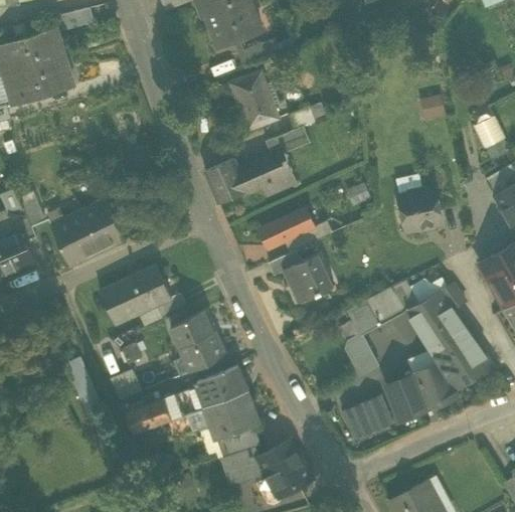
[(162,0),(167,10),(192,0),(162,0)]
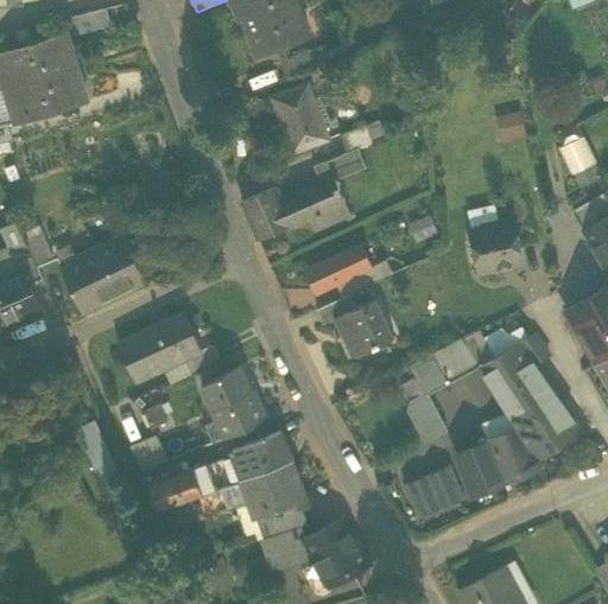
[(229,0),(239,23),(245,20),(244,18),(290,1),(291,0),(229,0)]
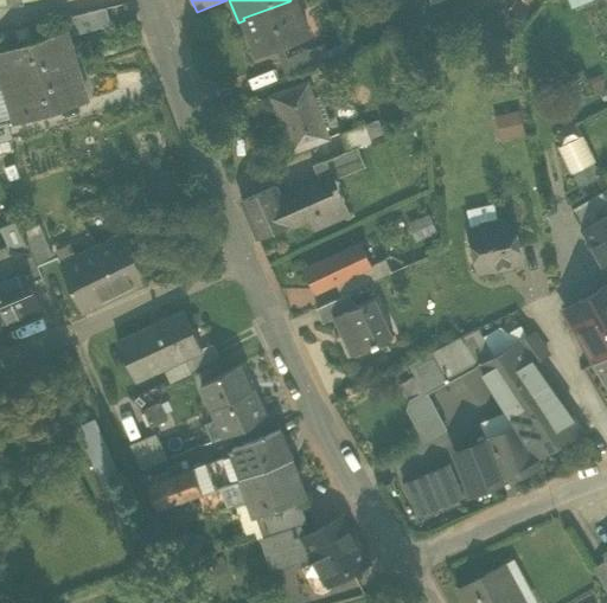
[(291,0),(289,1),(305,39),(310,37),(294,0),(291,0)]
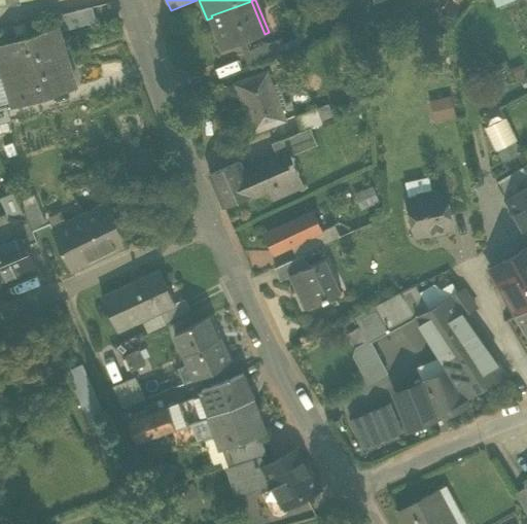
[(265,34),(251,1),(211,15),(212,18),(224,49),(265,34)]
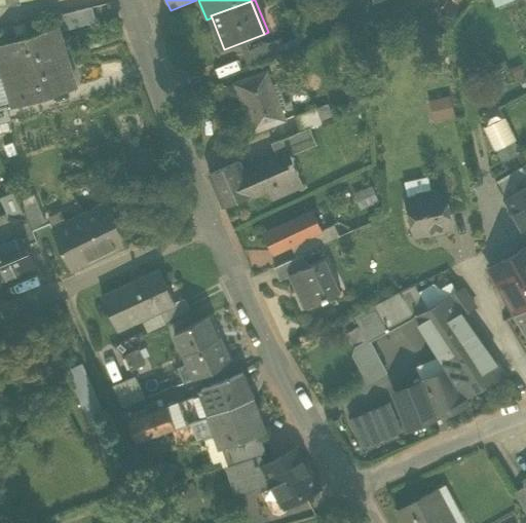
[(60,19),(65,34),(97,25),(92,10),(60,19)]
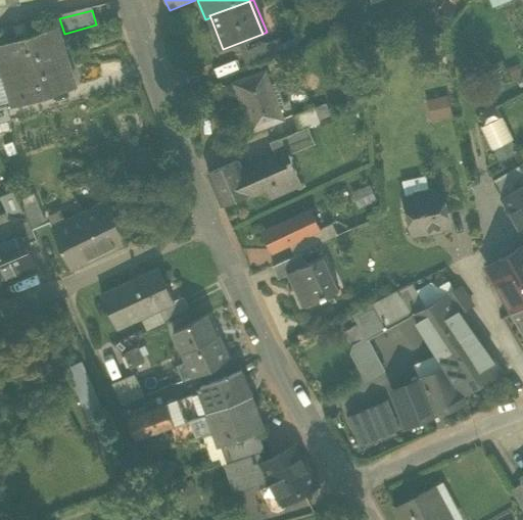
[(0,76),(5,75),(7,79),(66,60),(57,31),(0,48),(0,76)]
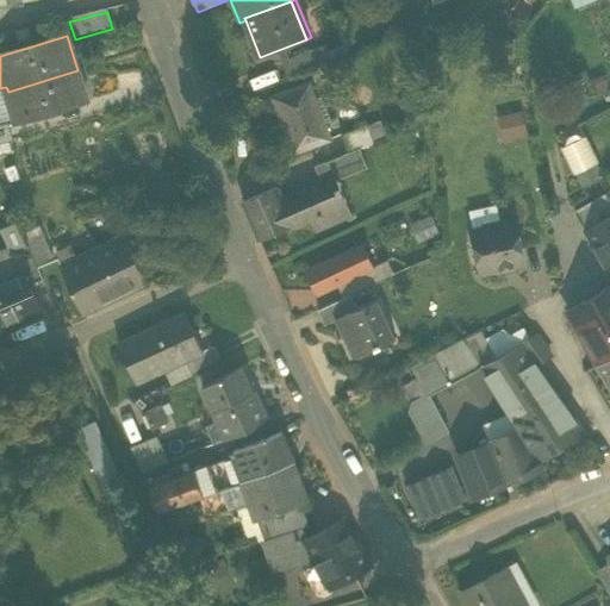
[(281,64),(288,81),(332,63),(327,47),(281,64)]
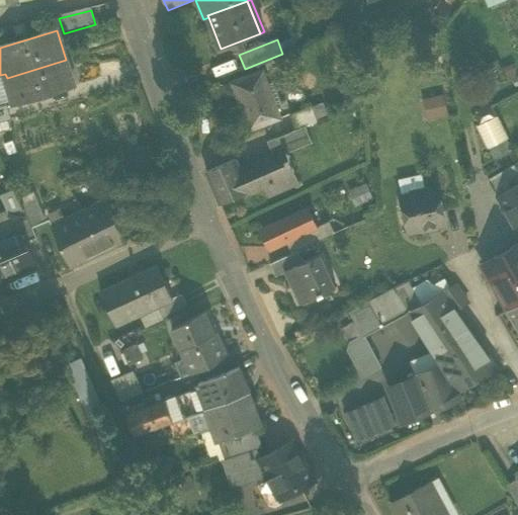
[(75,89),(66,60),(7,78),(16,107),(75,89)]
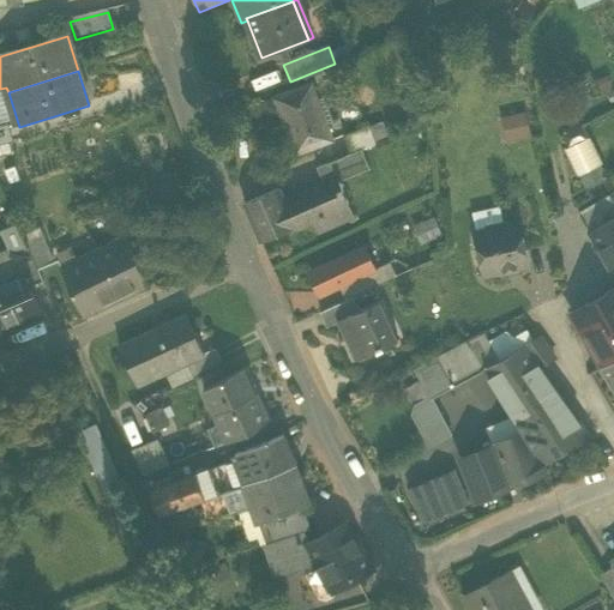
[(276,101),(296,156),(332,143),(311,88),(276,101)]
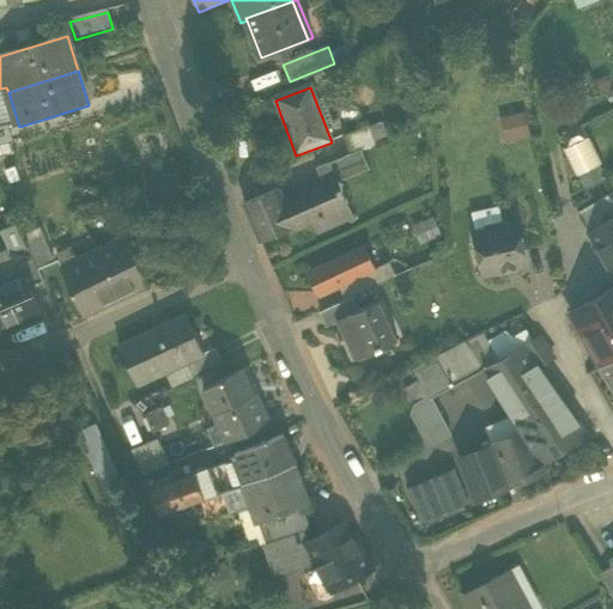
[(508,144),(533,138),(527,113),(502,119),(508,144)]
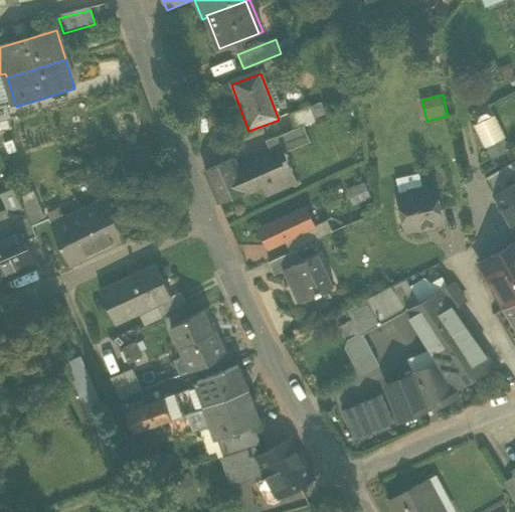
[(0,109),(0,124),(11,121),(6,107),(0,109)]
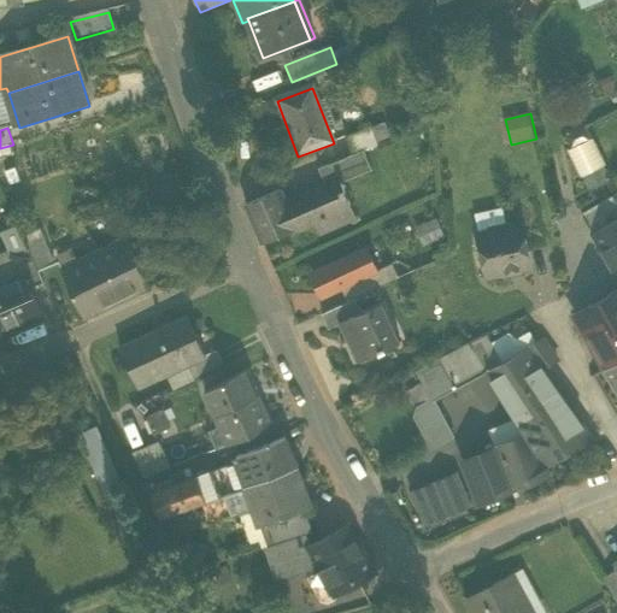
[(370,170),(363,153),(377,147),(371,130),(346,140),(353,157),(333,166),(323,170),(331,188),(340,183),(370,170)]
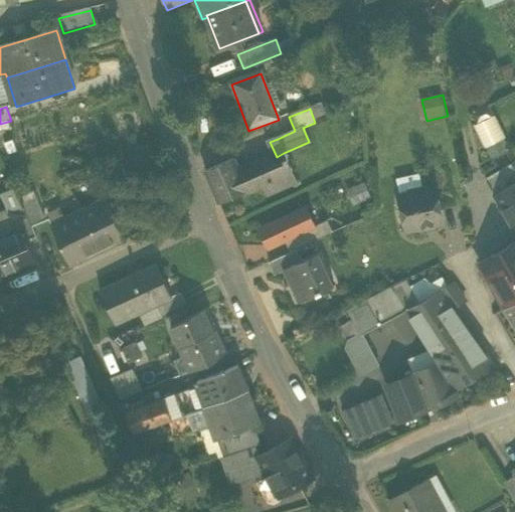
[(487,152),(492,161),(510,152),(496,123),(478,132),(487,151),(487,152)]
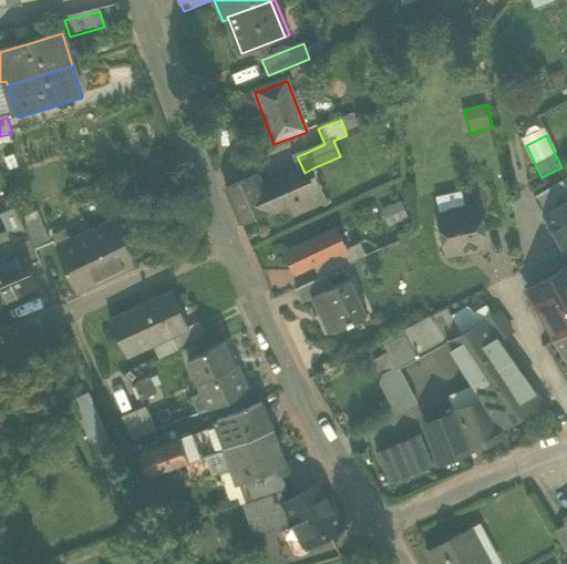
[(305,173),(264,191),(272,212),(322,191),(312,168),(305,173)]
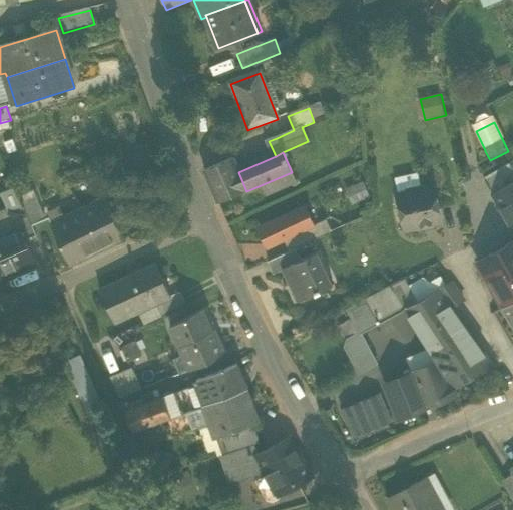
[(217,204),(246,191),(238,172),(233,160),(204,173),(217,204)]
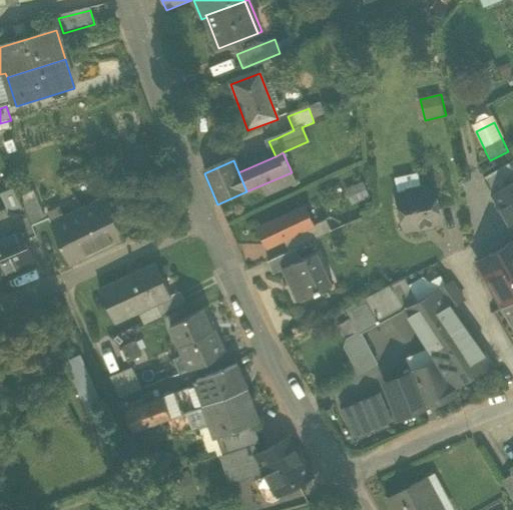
[(484,181),(492,196),(512,184),(512,169),(511,165),(484,181)]
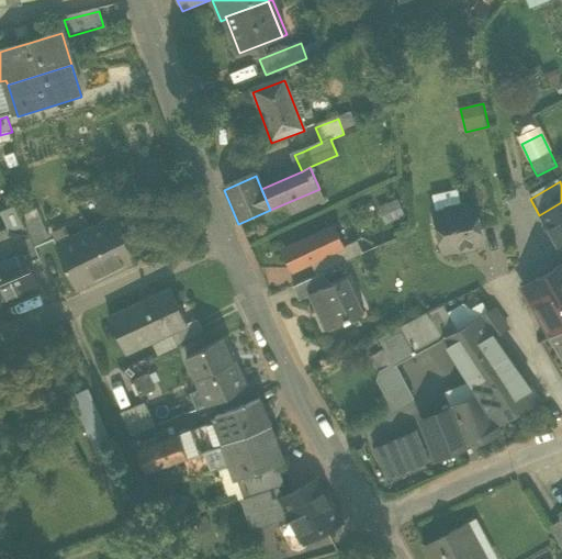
[(561,202),(539,215),(561,255),(561,202)]
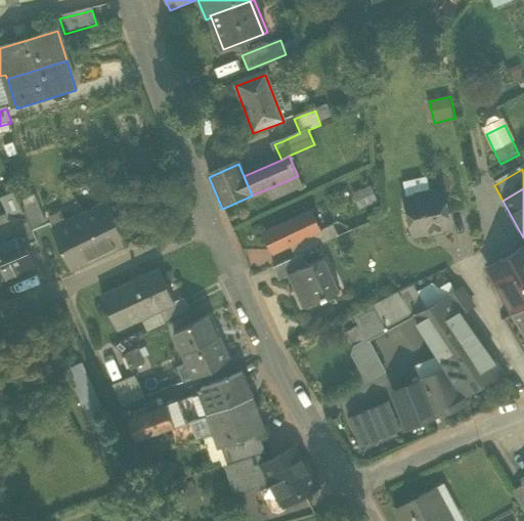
[(406,202),(415,237),(450,229),(442,193),(433,196),(432,194),(416,198),(417,200),(406,202)]
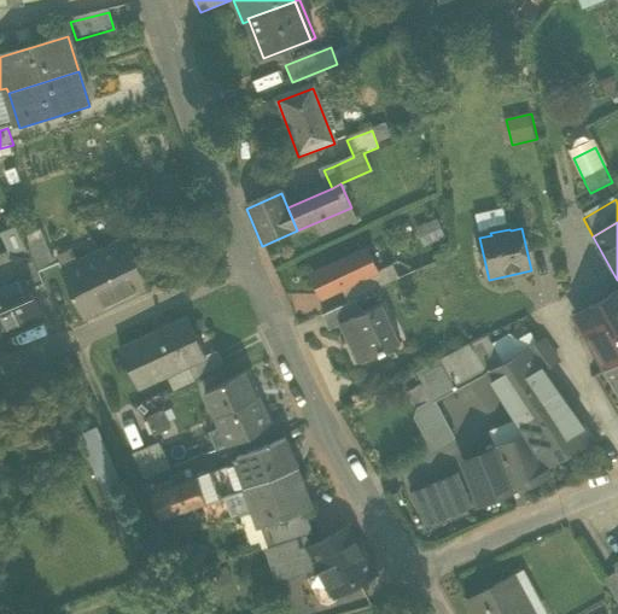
[(23,240),(28,250),(11,257),(21,281),(24,280),(31,296),(45,290),(39,275),(56,268),(40,232),(28,238),(23,240)]
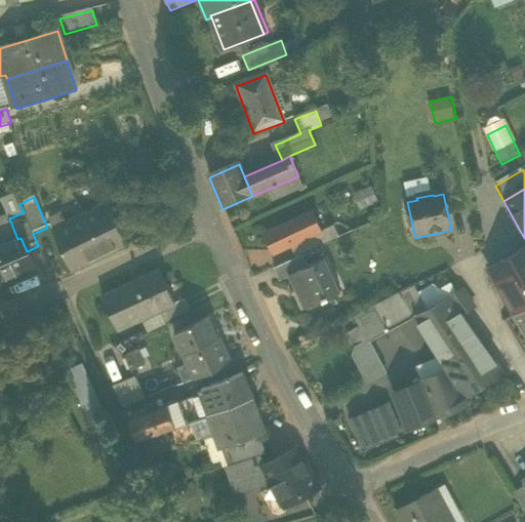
[(107,206),(83,217),(103,258),(126,247),(107,206)]
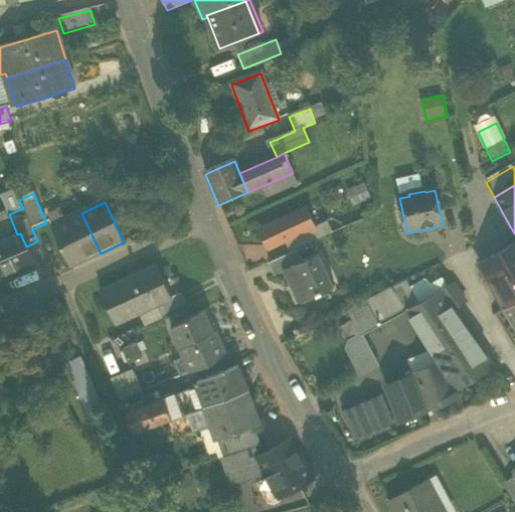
[(263,230),(272,248),(314,228),(305,210),(263,230)]
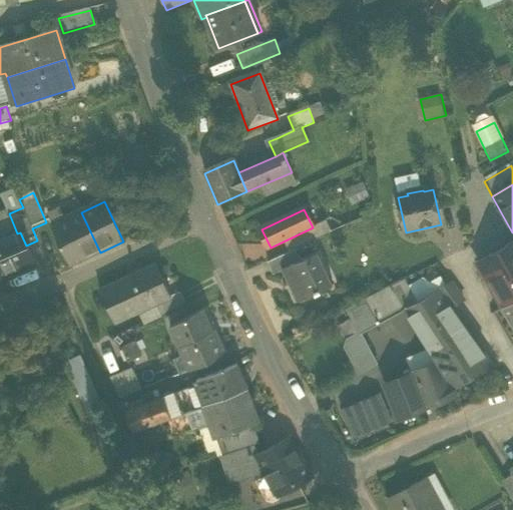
[(20,232),(17,233),(9,213),(8,211),(0,214),(0,277),(16,271),(18,274),(35,267),(26,245),(20,232)]
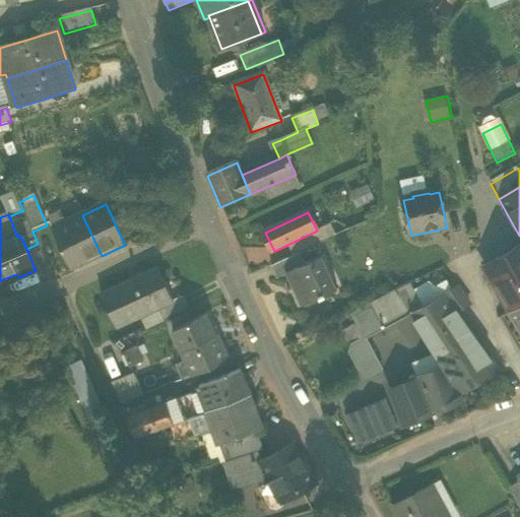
[(72,270),(102,256),(82,215),(52,230),(72,270)]
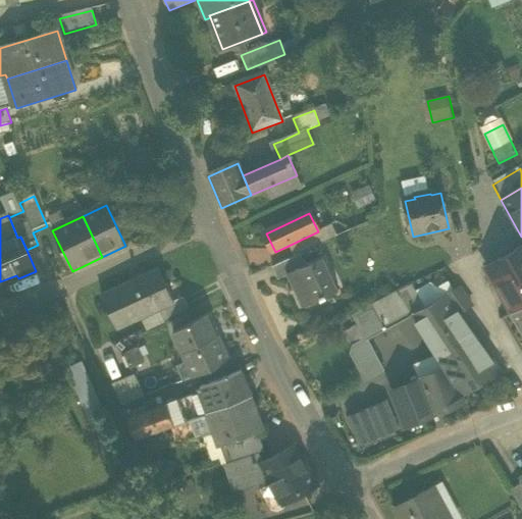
[(521,246),(486,268),(513,314),(521,308),(521,246)]
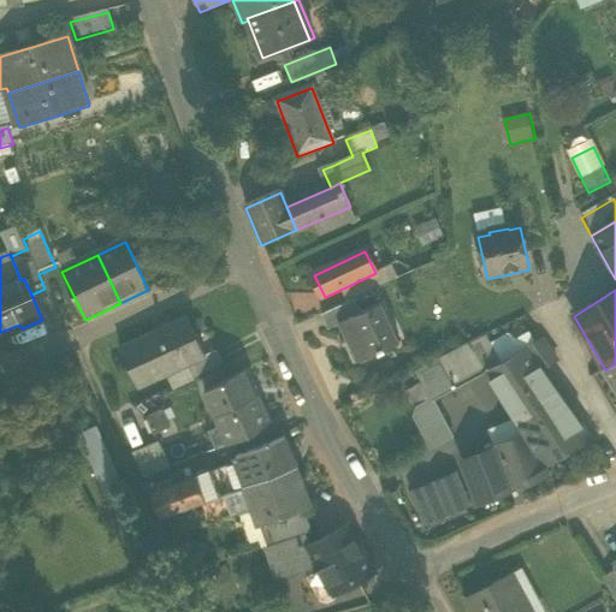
[(320,318),(326,331),(338,325),(359,315),(353,302),(320,318)]
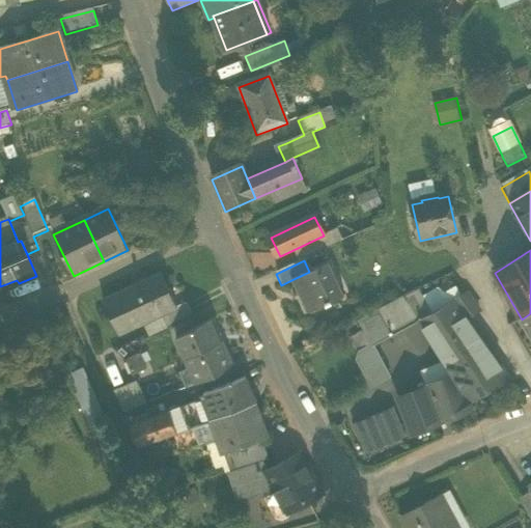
[(328,262),(325,265),(340,299),(344,297),(328,262)]
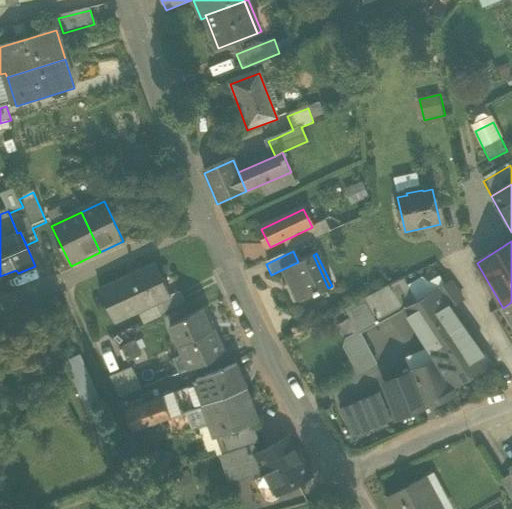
[(292,286),(299,301),(328,288),(313,255),(298,262),(281,270),(289,287),(292,286)]
